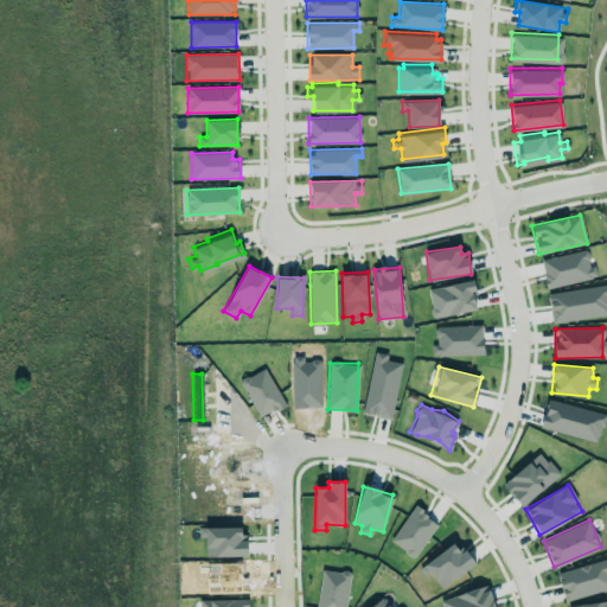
[(205,556),(246,556),(246,526),(199,526),(199,537),(205,537),(205,556)]
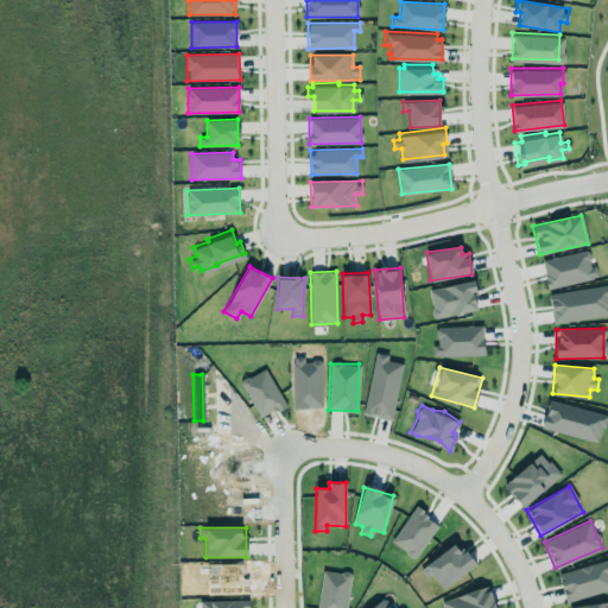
[(442,589),(476,563),(466,549),(461,552),(454,543),(424,565),(442,589)]
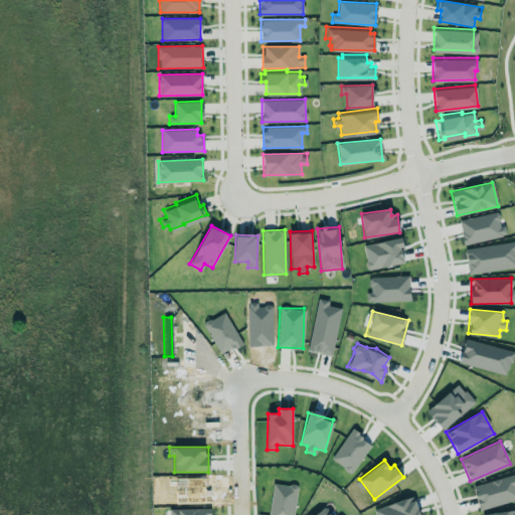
[(514,473),(472,486),(479,509),(514,499),(514,473)]
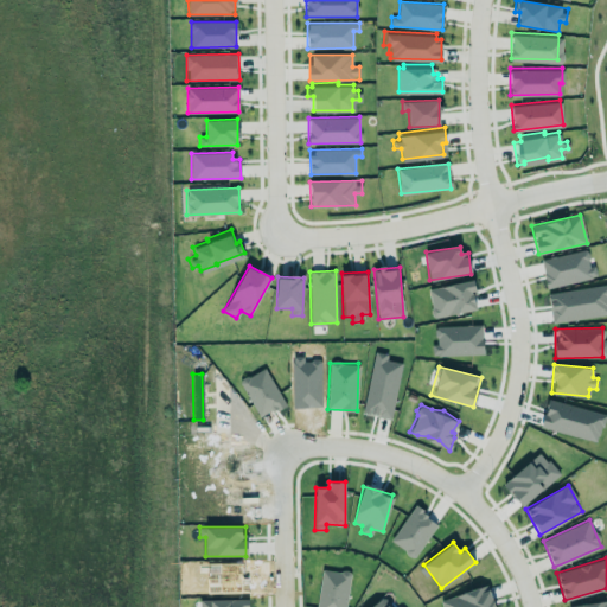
[(320,606),(326,572),(355,576),(349,606),(320,606)]
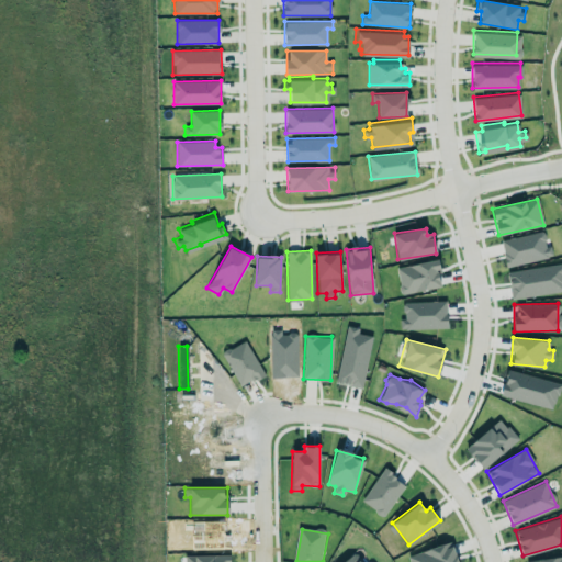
[(184,561),(232,561),(232,551),(195,551),(195,553),(184,553),(184,561)]
